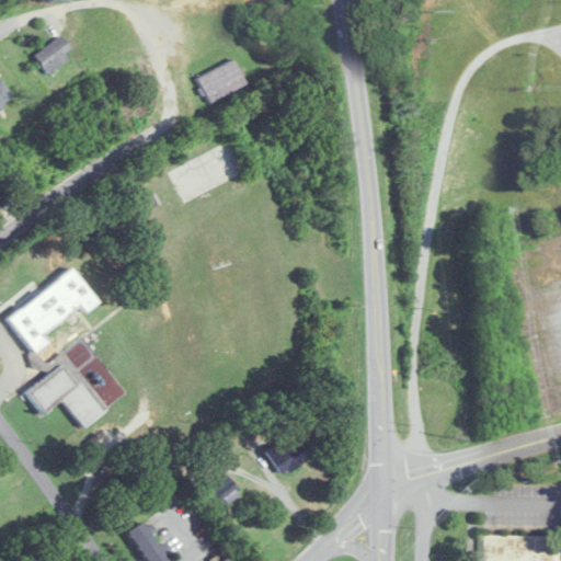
[(65,52),(71,47),(61,34),(35,54),(49,73),(69,58),(65,52)]
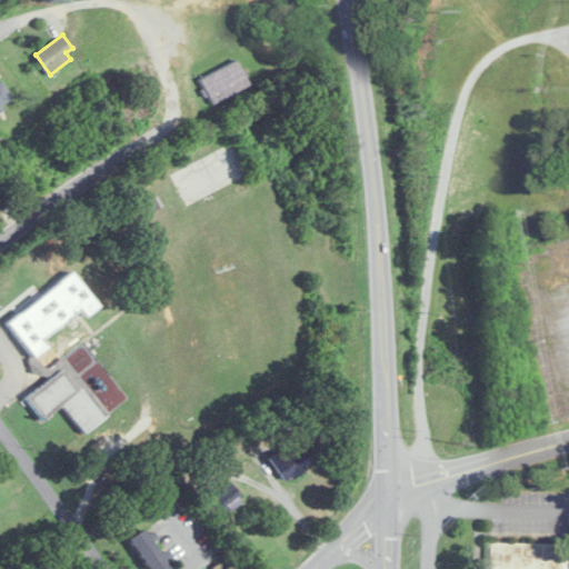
[(211,103),(250,86),(239,60),(199,78),(211,103)]
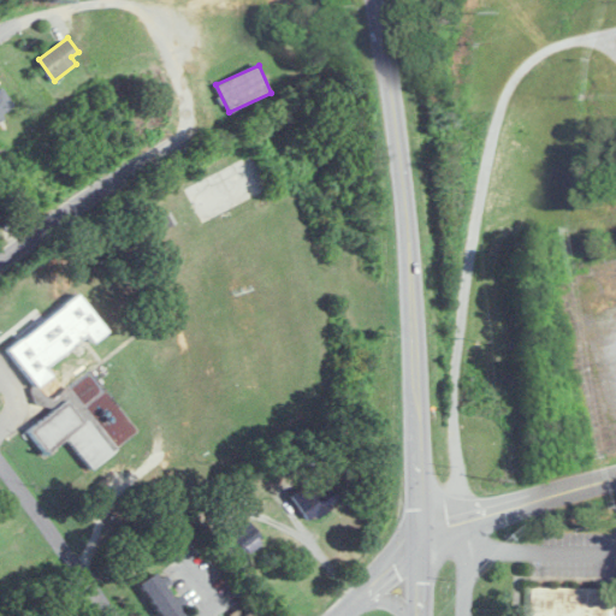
[(0,116),(16,107),(3,87),(0,88),(0,116)]
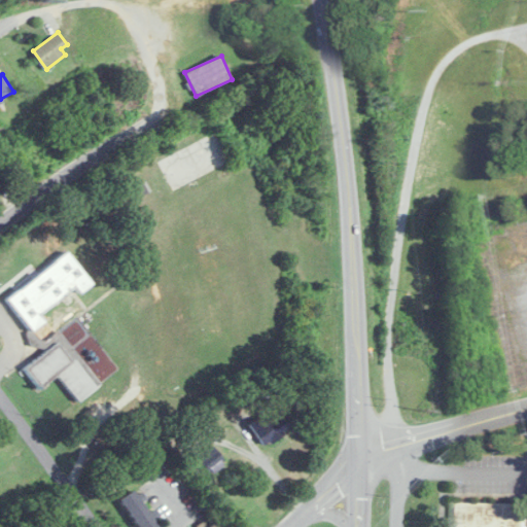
[(43,309),(75,286),(79,292),(92,283),(69,252),(5,299),(30,332),(28,335),(42,354),(23,369),(38,389),(58,376),(77,402),(100,385),(43,309)]
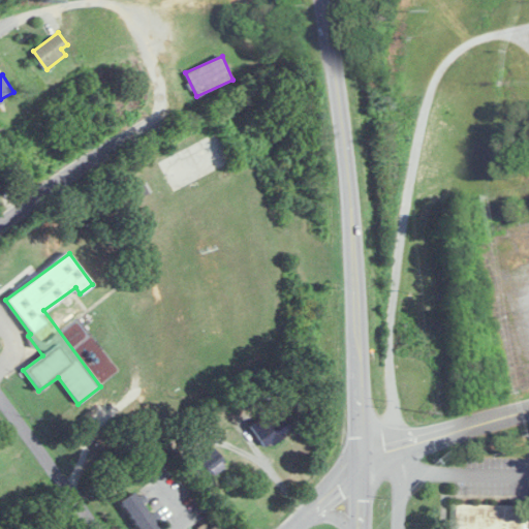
[(251,427),(266,447),(293,429),(285,416),(279,419),(274,411),(251,427)]
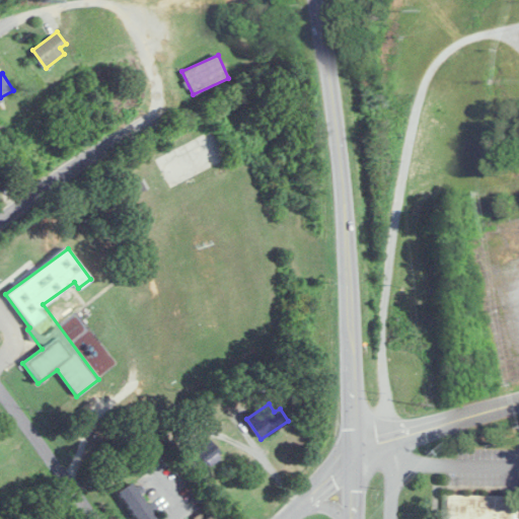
[(195,450),(208,466),(223,455),(210,439),(195,450)]
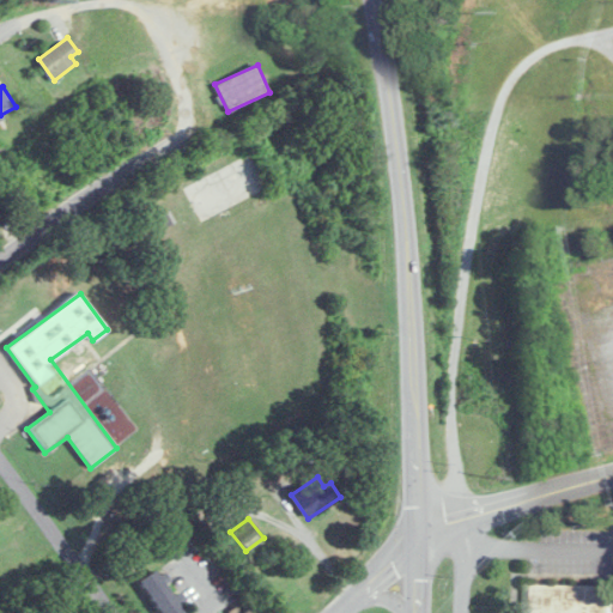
[(138,581),(159,612),(184,612),(186,612),(156,569),(138,581)]
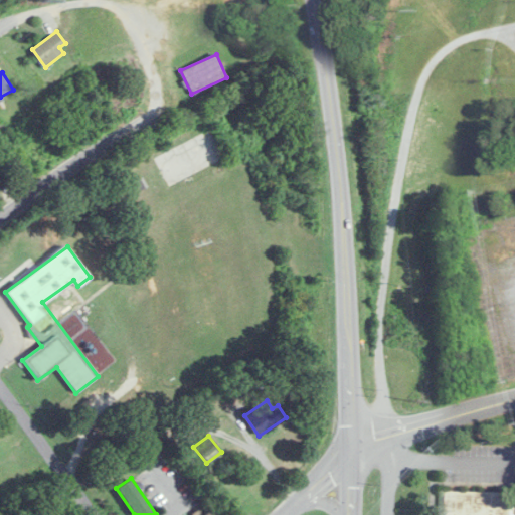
[(514,514),(514,492),(444,491),(443,514),(514,514)]
